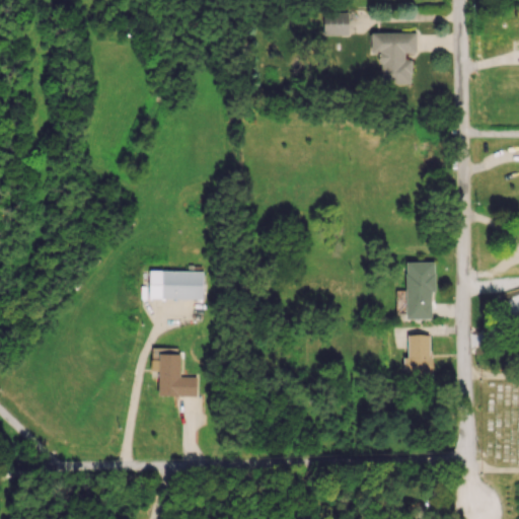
[(348,11),(321,11),(321,34),(347,35),(348,11)]
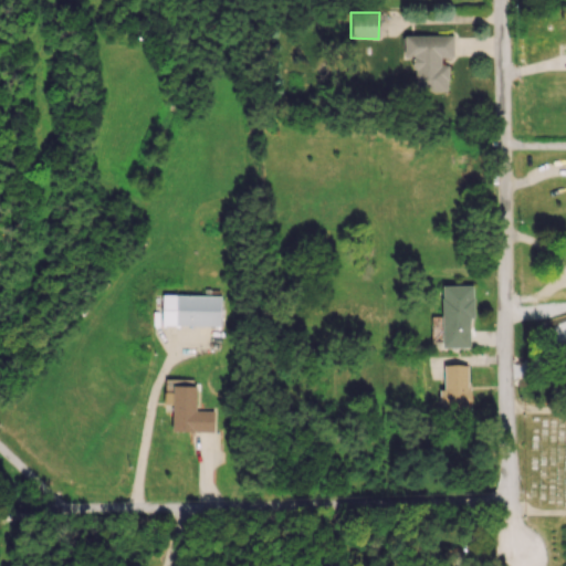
[(404,37),(452,35),(453,58),(440,58),(440,64),(449,64),(449,80),(446,80),(447,91),(430,91),(430,93),(415,93),(415,67),(411,69),(411,56),(405,56),(404,37)]
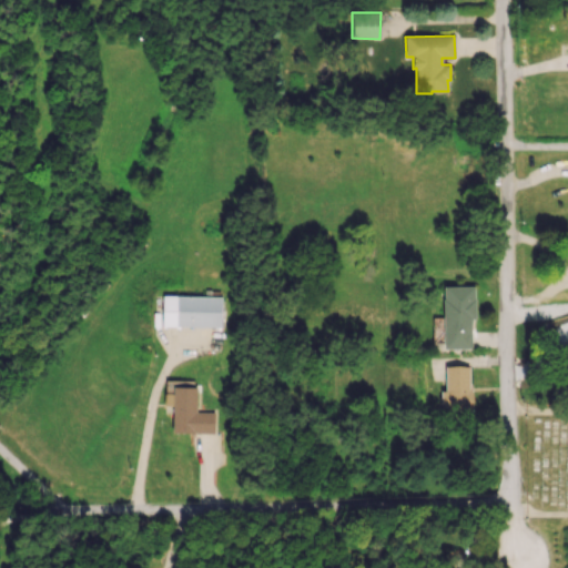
[(443,348),(470,348),(470,320),(475,320),(474,285),(442,286),(443,348)]
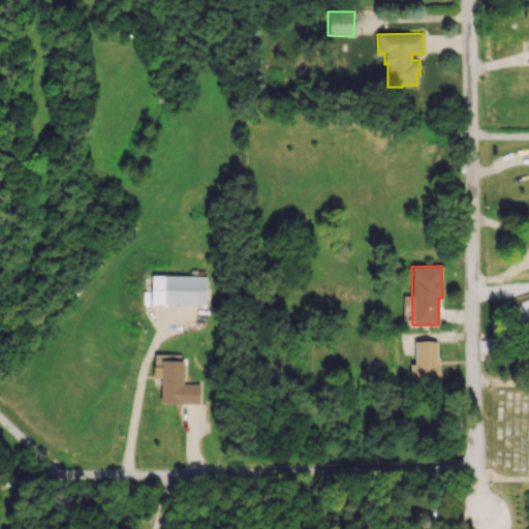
[(206,276),(151,275),(150,304),(206,305),(206,276)]
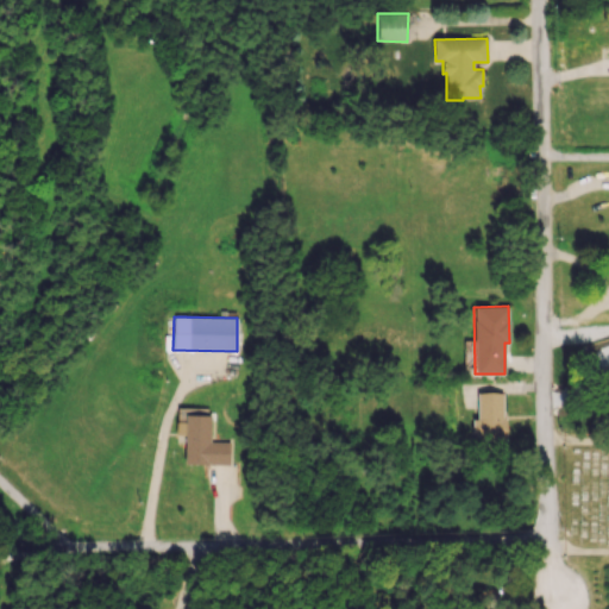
[(463,340),(463,368),(475,368),(473,340),(463,340)]
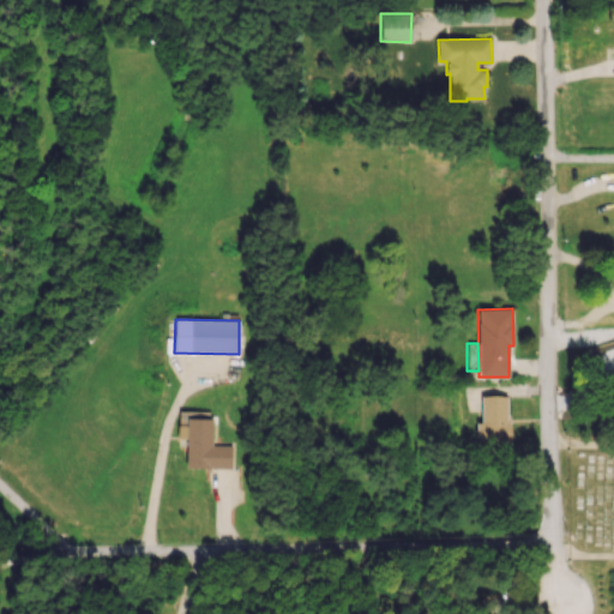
[(509,443),(507,395),(481,396),(481,422),(476,422),(476,443),(509,443)]
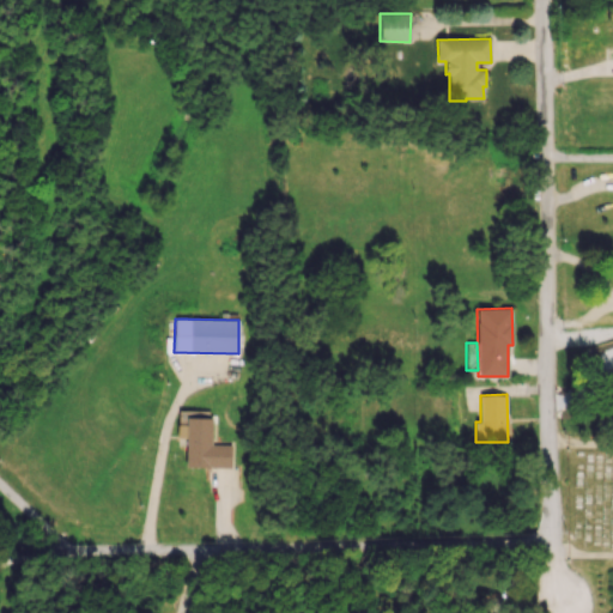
[(186,467),(230,467),(231,444),(211,444),(212,418),(187,417),(186,467)]
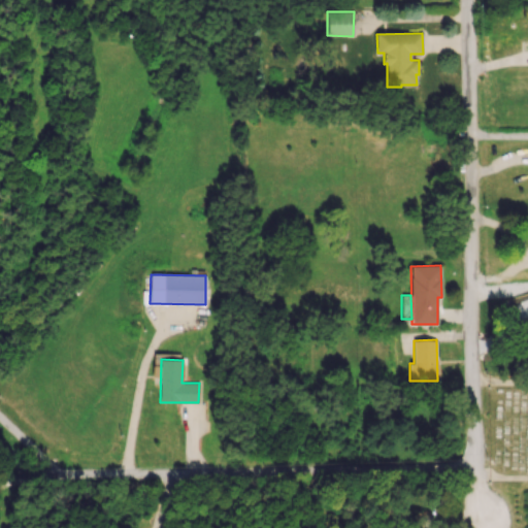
All buildings are outlined.
